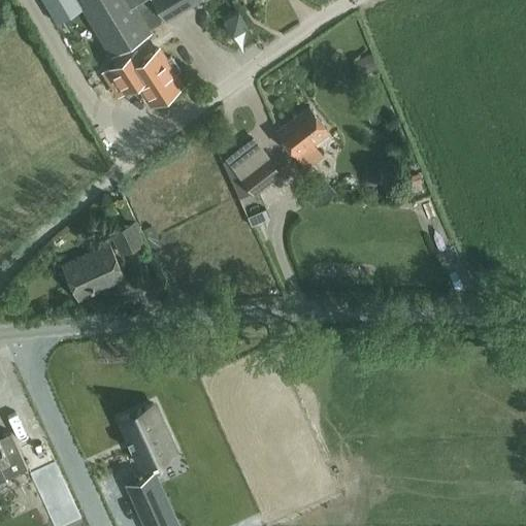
[(43,0),(59,25),(84,9),(77,0),(43,0)]
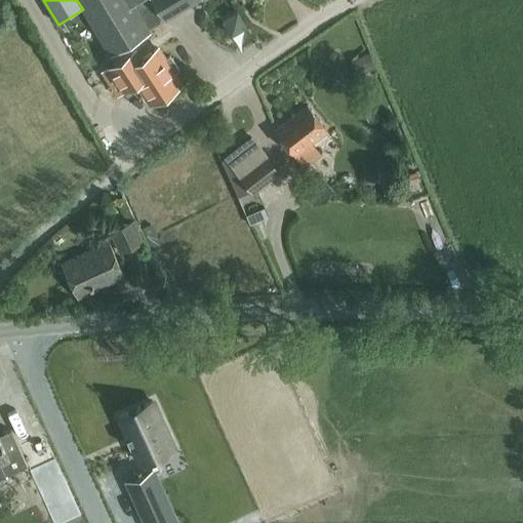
[(77,0),(83,9),(113,58),(152,33),(150,31),(165,21),(166,23),(182,12),(173,0),(77,0)]
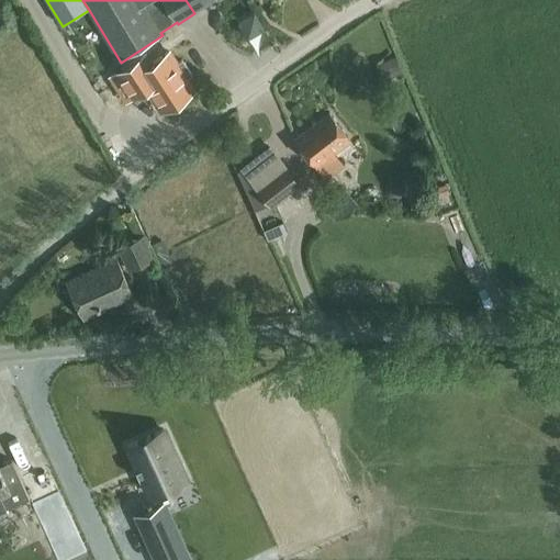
[(247,35),(262,26),(256,14),(241,23),(247,35)]
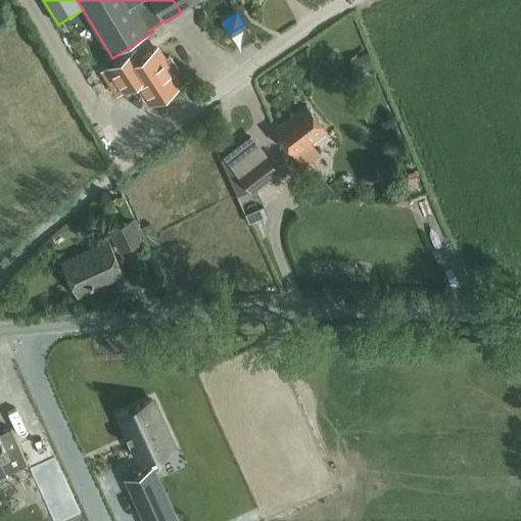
[(119,95),(138,84),(152,106),(182,87),(175,76),(180,72),(172,58),(167,62),(159,50),(143,61),(137,52),(104,73),(119,95)]
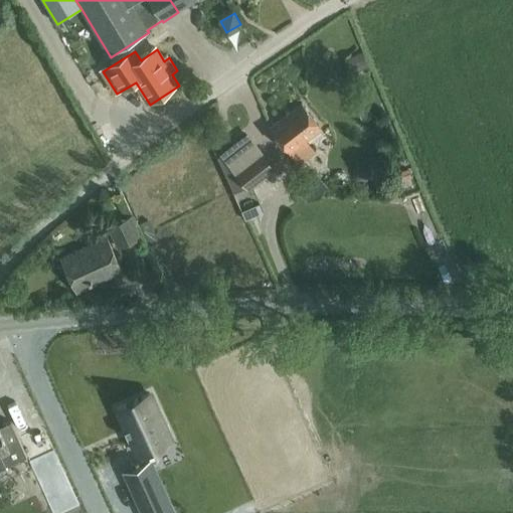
[(364,53),(352,58),(358,73),(371,68),(364,53)]
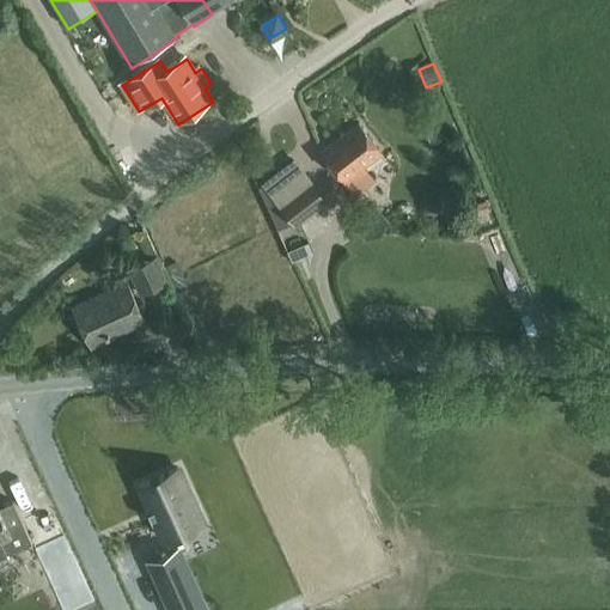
[(366,168),(383,154),(361,126),(324,153),(349,187),(368,171),(366,168)]
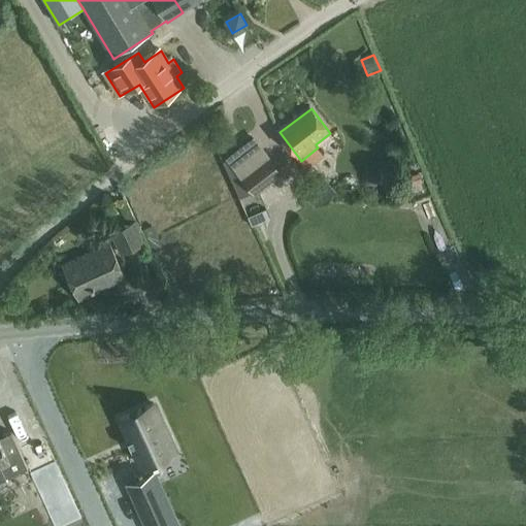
[(255,195),(281,175),(254,139),(228,159),(255,195)]
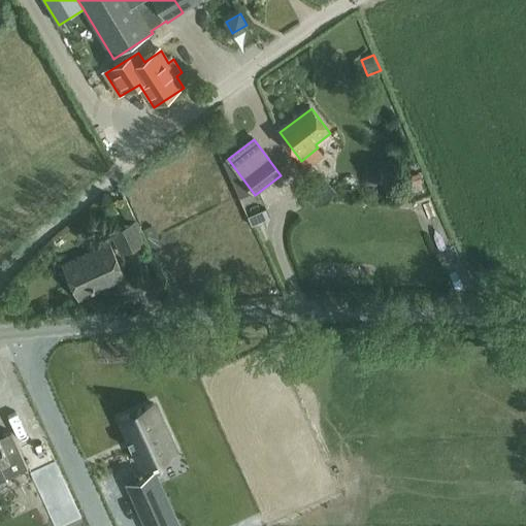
[(267,210),(250,219),(254,228),(271,220),(267,210)]
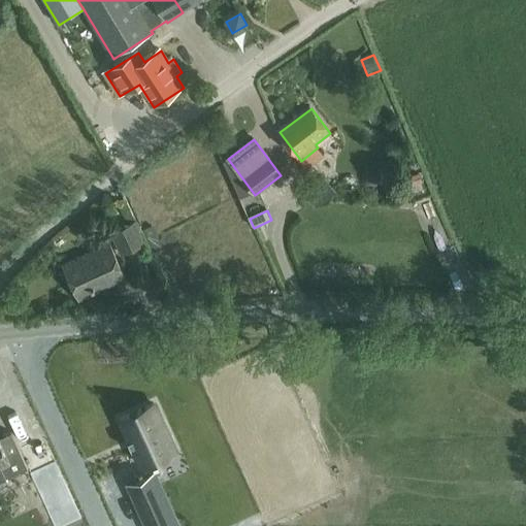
[(145,244),(136,224),(113,235),(123,256),(145,244)]
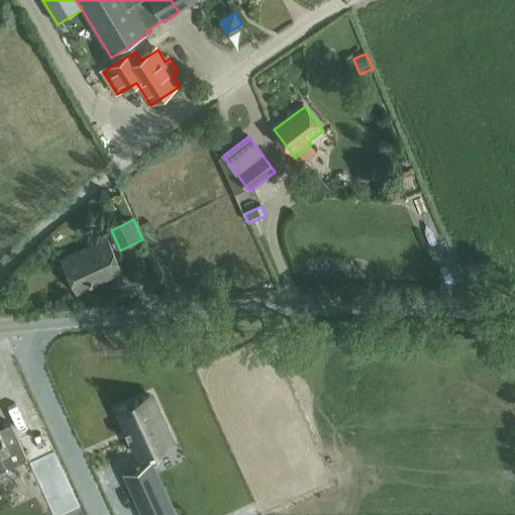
[(142,227),(147,238),(155,234),(149,223),(142,227)]
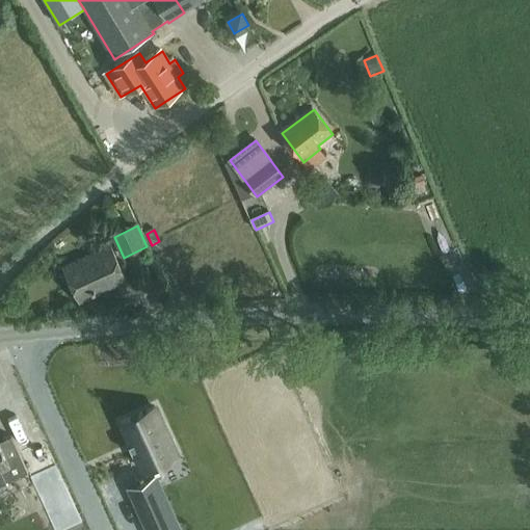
[(159,241),(152,245),(157,255),(164,252),(159,241)]
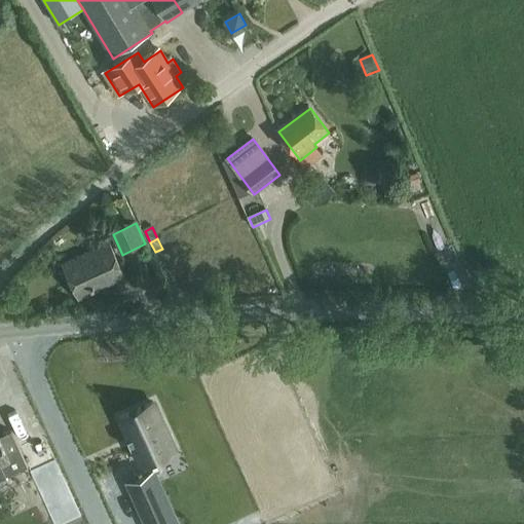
[(110,245),(64,266),(80,301),(126,279),(110,245)]
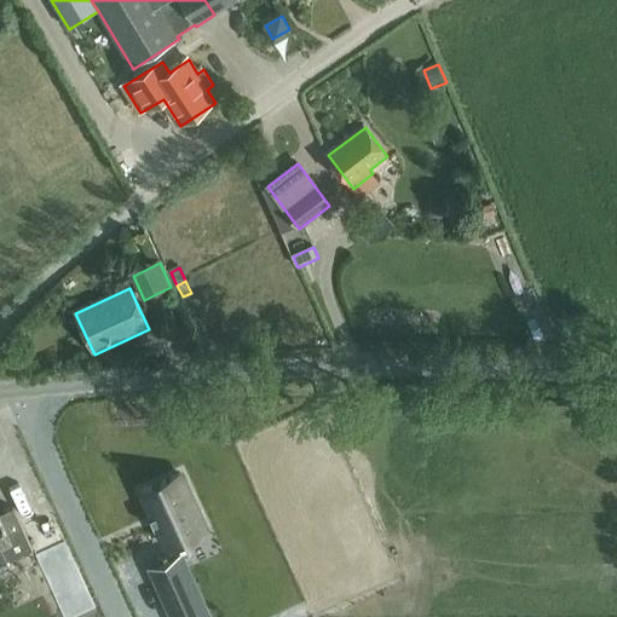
[(183,476),(143,494),(168,549),(208,531),(183,476)]
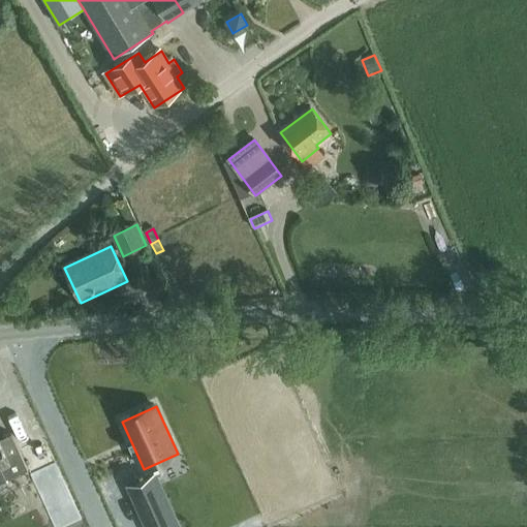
[(0,483),(29,470),(12,435),(0,441),(0,440),(0,483)]
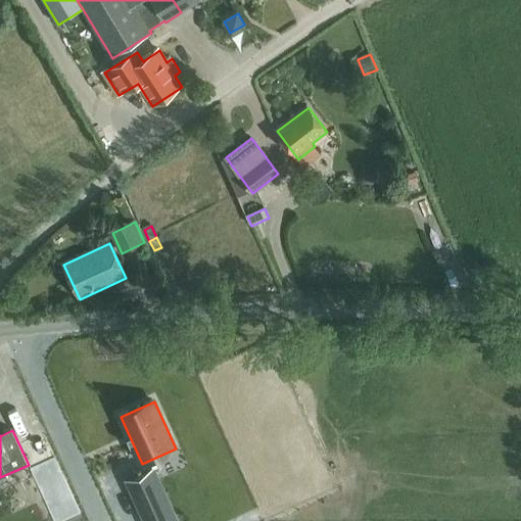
[(76,505),(65,482),(56,461),(31,471),(51,516),(76,505)]
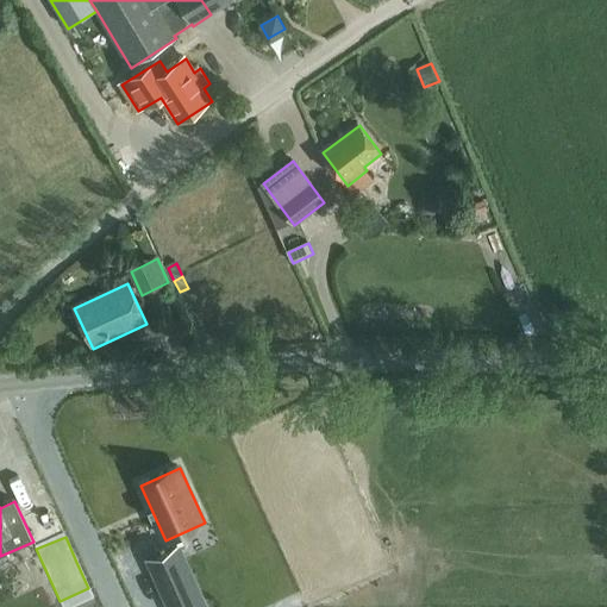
[(207,606),(181,546),(149,561),(169,606),(207,606)]
